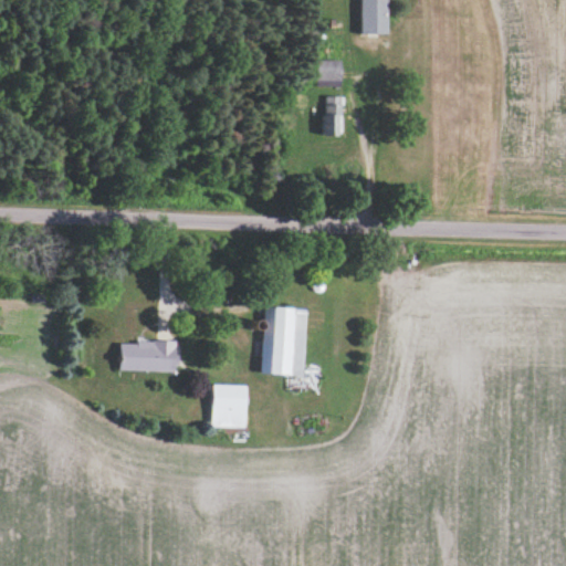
[(360,0),(360,33),(391,33),(391,0),(360,0)]
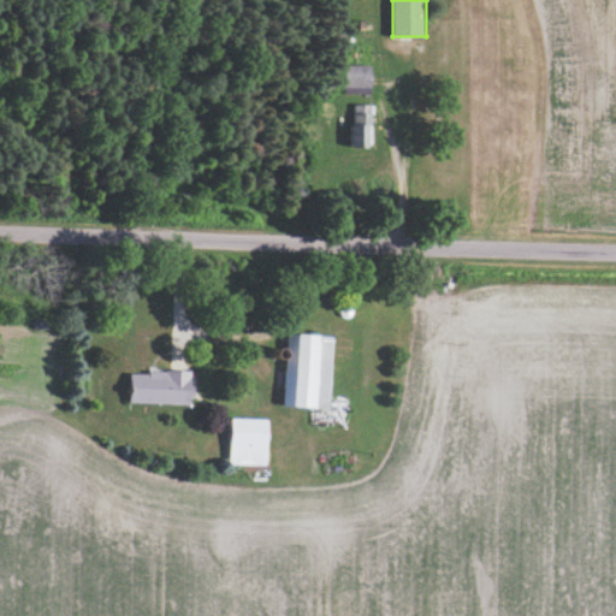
[(344,64),(344,87),(372,87),(372,64),(344,64)]
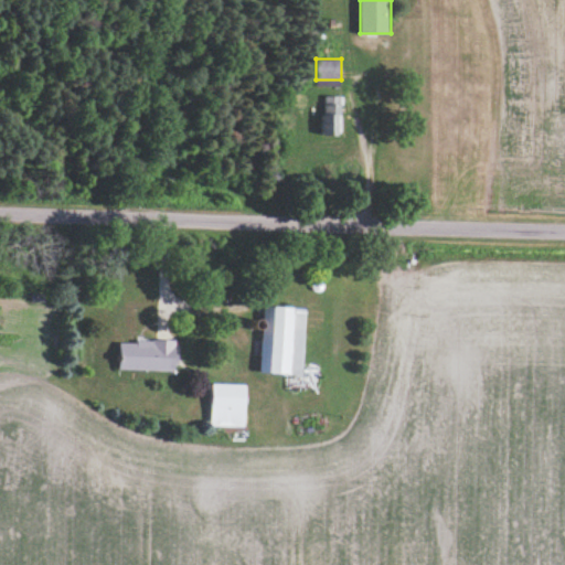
[(324,96),(323,132),(342,132),(343,96),(324,96)]
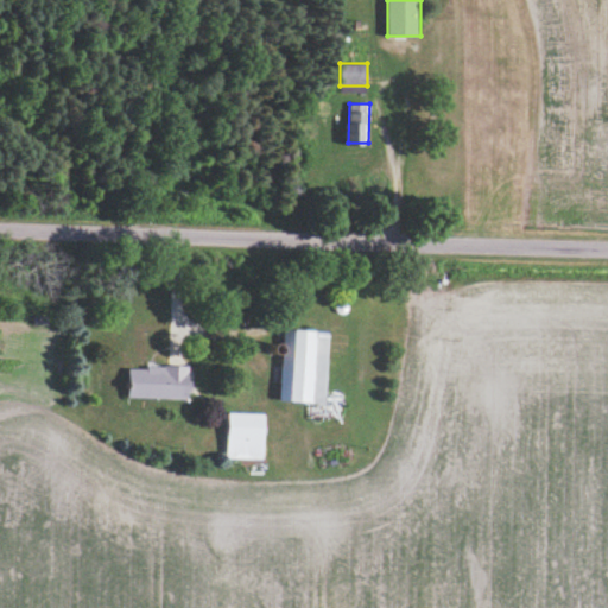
[(330,331),(285,329),(282,401),(327,404),(330,331)]
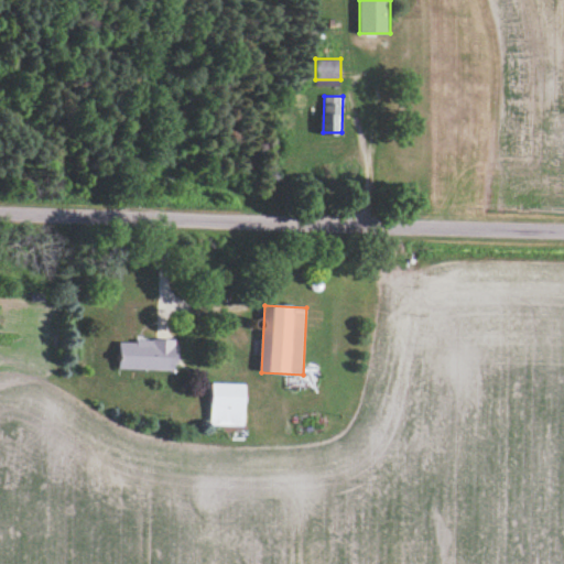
[(120,339),(120,370),(177,370),(177,339),(120,339)]
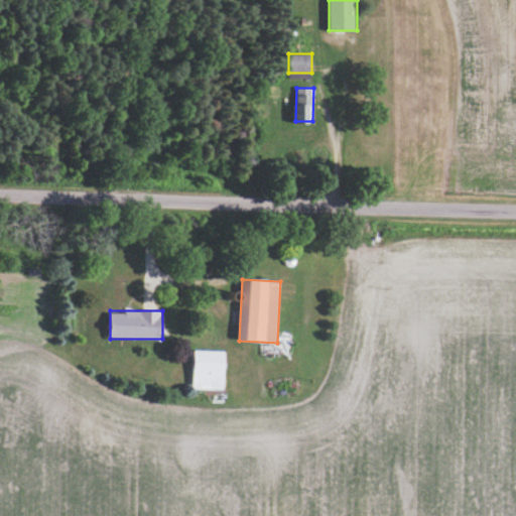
[(226,389),(226,351),(194,351),(194,389),(226,389)]
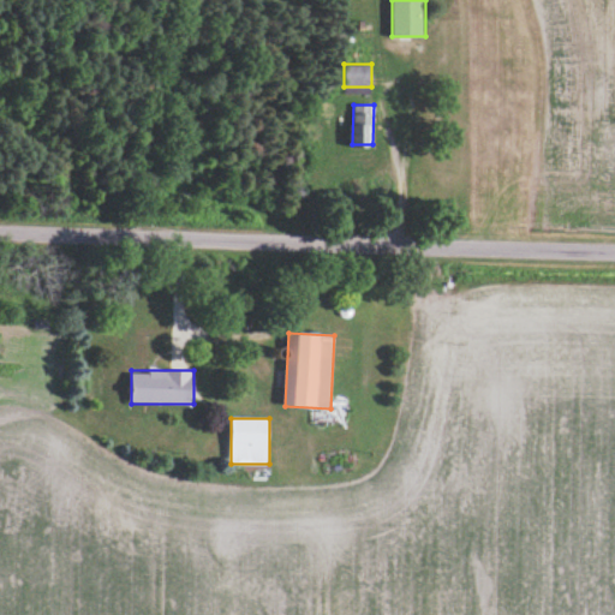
All buildings are outlined.
